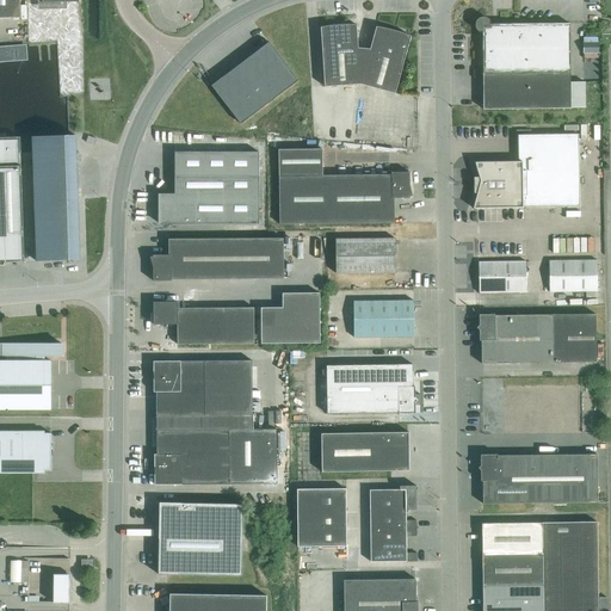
[(0,0),(0,18),(20,18),(19,0),(0,0)]
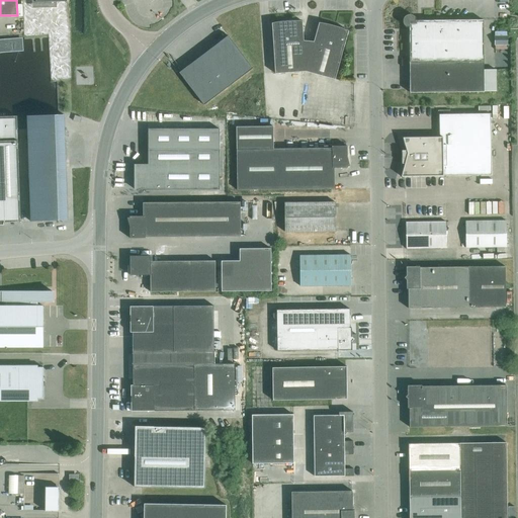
[(484,70),(483,20),(415,20),(415,17),(414,16),(413,15),(412,15),(410,14),(409,14),(407,15),(406,16),(405,17),(404,18),(403,20),(403,21),(403,23),(404,24),(405,26),(406,27),(409,27),(410,93),(484,92),(484,91),(496,91),(496,70),(484,70)]
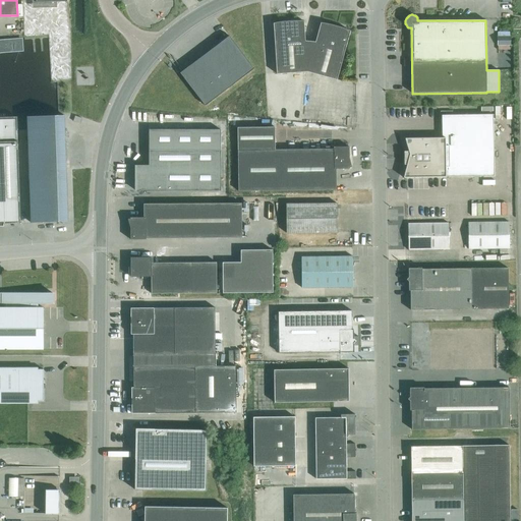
[(309,51),(310,42),(305,41),(303,21),(301,24),(276,26),(274,23),(273,23),(277,74),(297,72),(295,52),(309,51)]
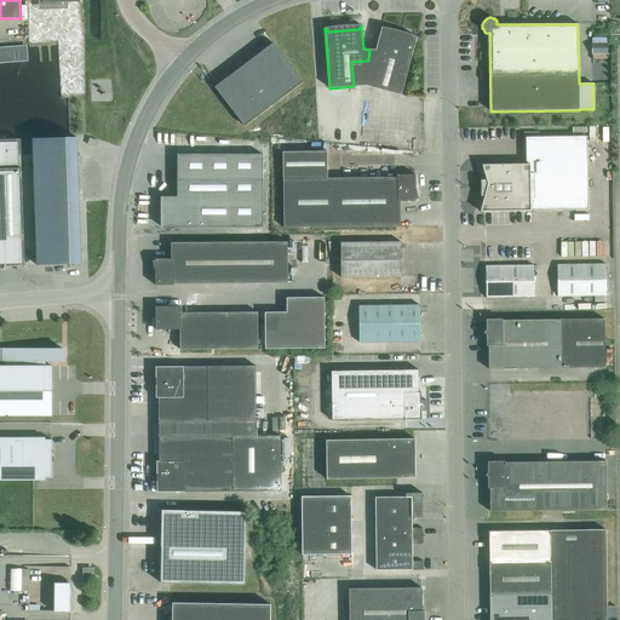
[(401,96),(417,36),(415,36),(413,40),(383,32),(382,28),(375,50),(369,50),(368,61),(351,62),(354,86),(366,86),(401,96)]
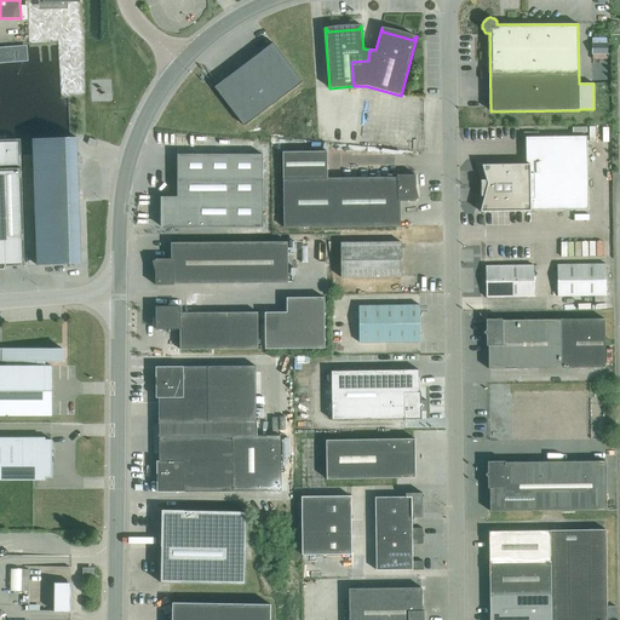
[(287,62),(273,42),(244,64),(273,104),(302,82),(287,62)]
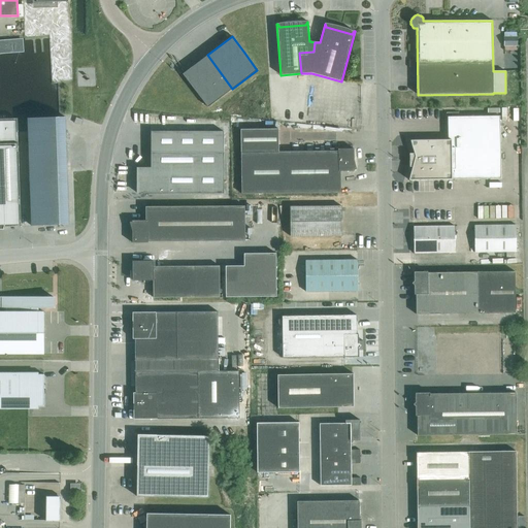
[(518,36),(504,36),(504,45),(518,45),(518,36)]
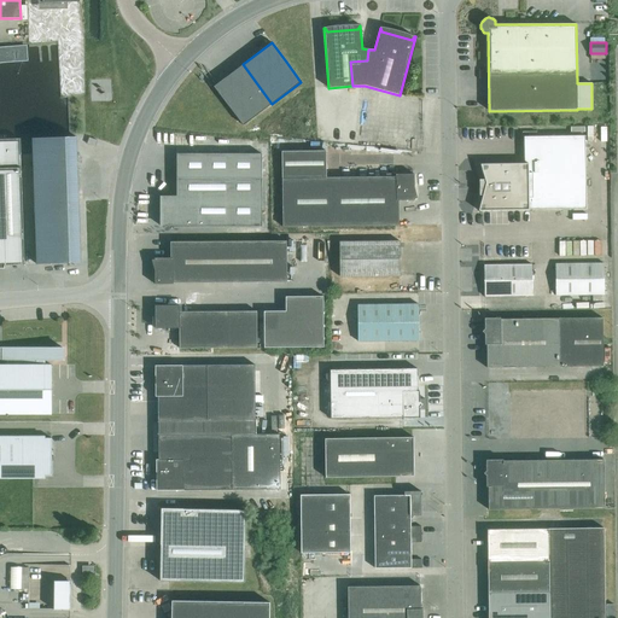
[(272,104),(243,64),(214,87),(228,106),(243,126),(272,104)]
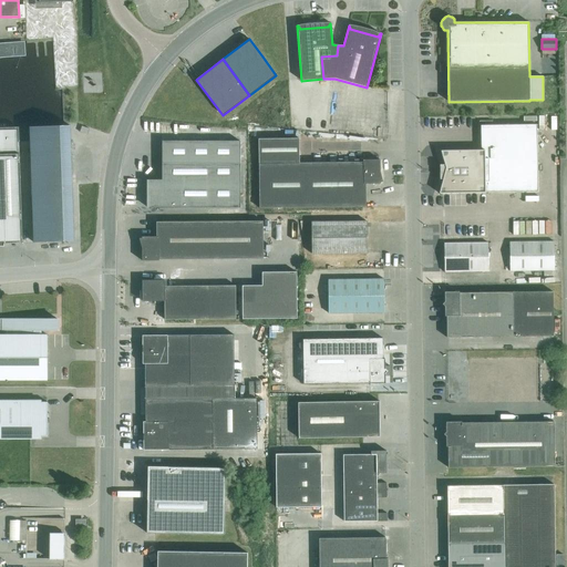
[(536,124),(535,124),(535,116),(502,116),(502,125),(481,125),(481,150),(441,151),(445,167),(439,194),(537,192),(536,124)]
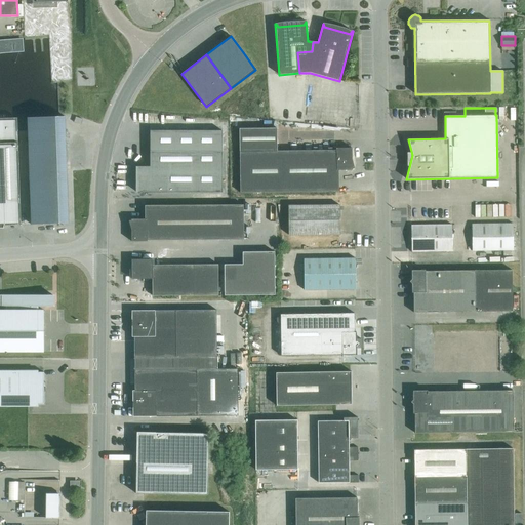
[(68,223),(65,116),(27,118),(31,225),(68,223)]
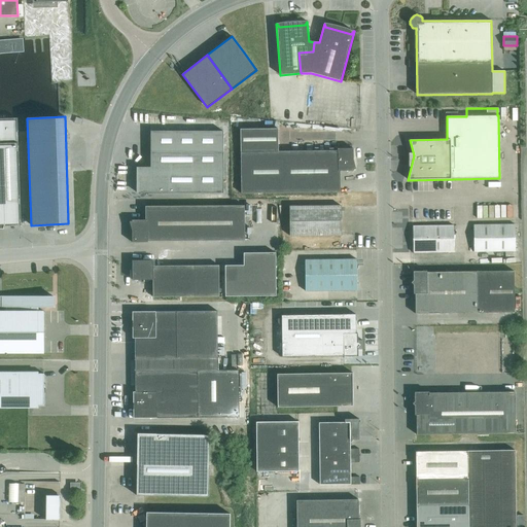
[(21,225),(18,130),(18,118),(0,118),(0,229),(4,229),(4,226),(21,225)]
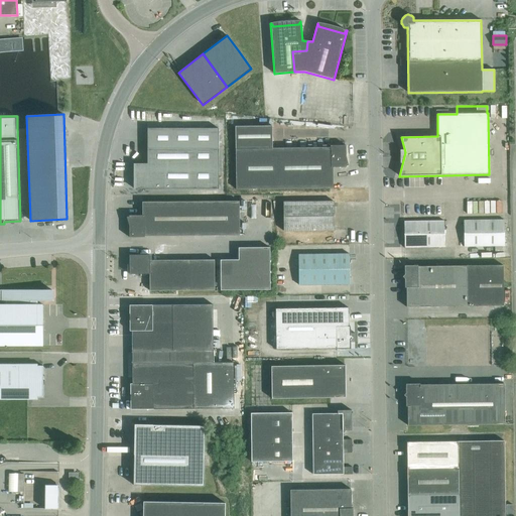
[(349,166),(346,157),(346,146),(331,146),(331,147),(272,148),(272,126),(235,126),(236,189),(333,187),(333,167),(342,167),(349,166)]
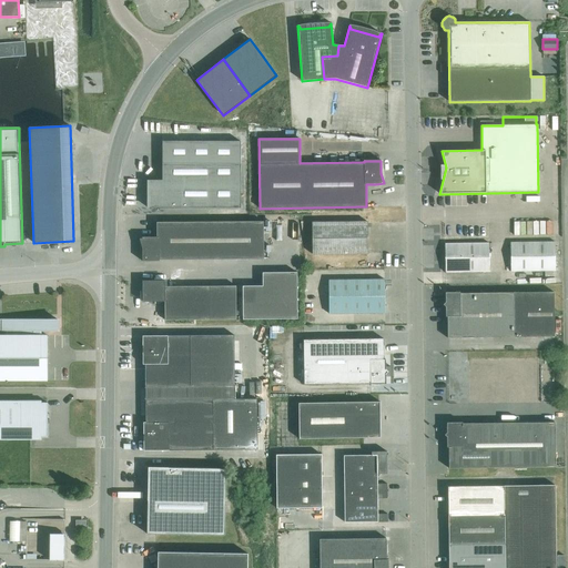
[(240,209),(240,163),(240,141),(162,141),(162,163),(162,180),(149,180),(149,209),(240,209)]
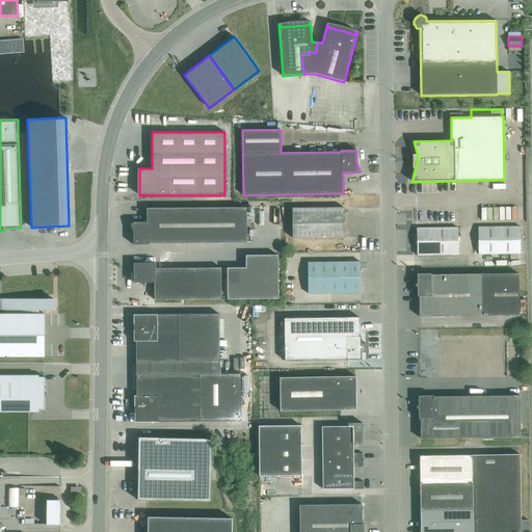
[(246,208),(147,208),(147,222),(137,222),(130,223),(133,234),(133,244),(149,244),(149,243),(246,243),(246,208)]
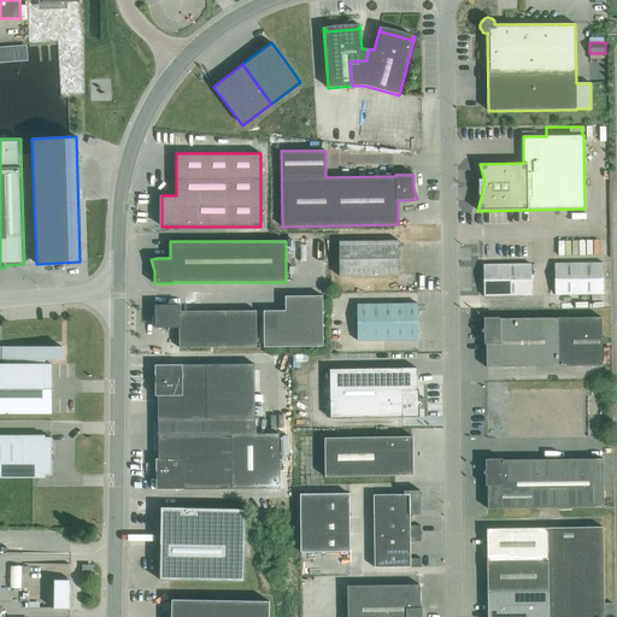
[(400,275),(399,241),(339,242),(339,276),(400,275)]
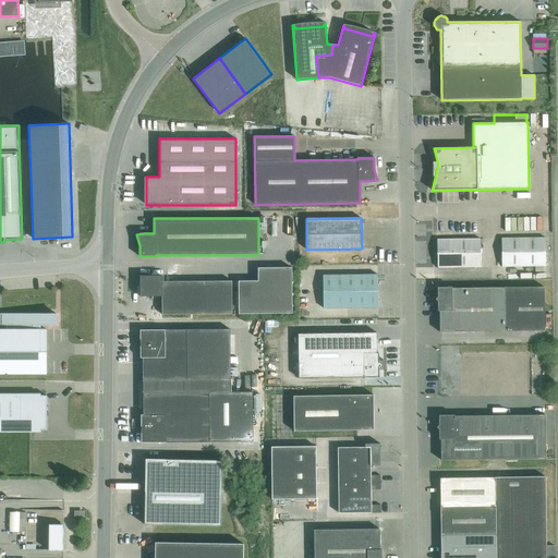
[(501,239),(501,267),(545,266),(545,238),(501,239)]
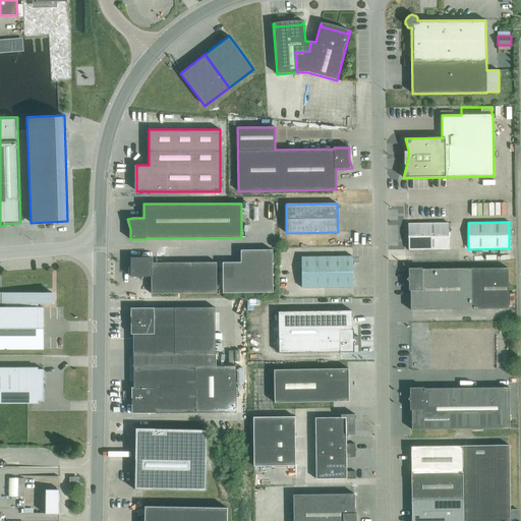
[(449,249),(449,223),(408,224),(408,250),(449,249)]
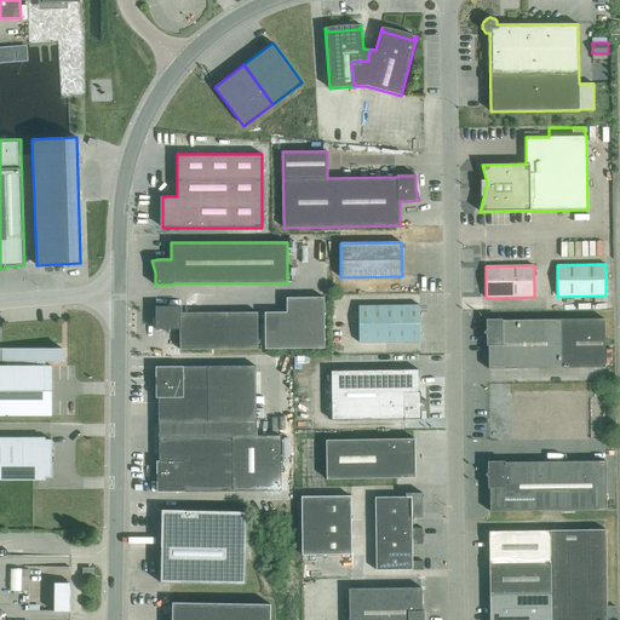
[(326,348),(325,297),(287,298),(287,313),(265,313),(267,349),(326,348)]
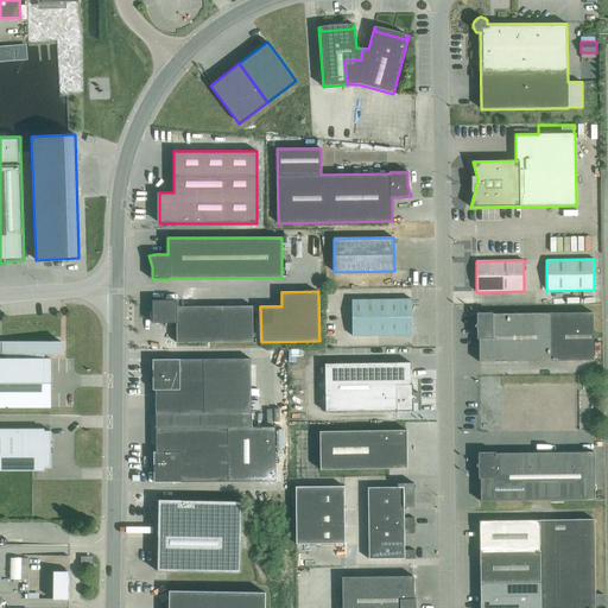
[(411,299),(352,301),(353,336),(412,335),(411,299)]
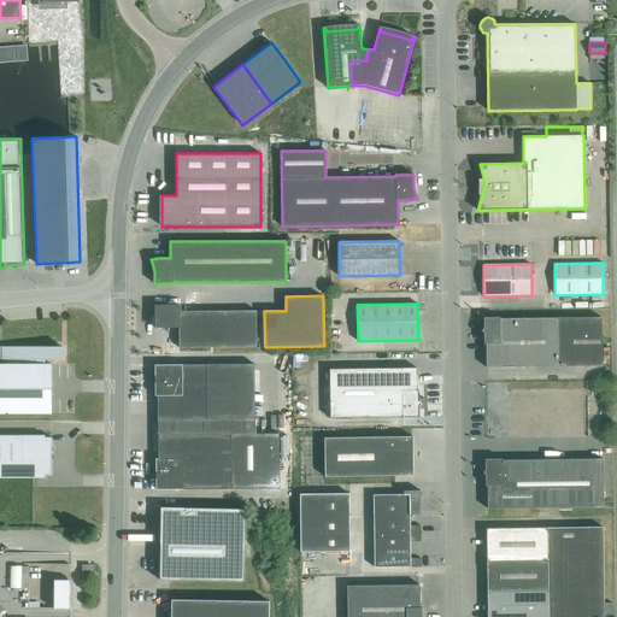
[(256,311),(178,311),(178,305),(154,305),(154,328),(178,328),(178,347),(257,347),(256,311)]
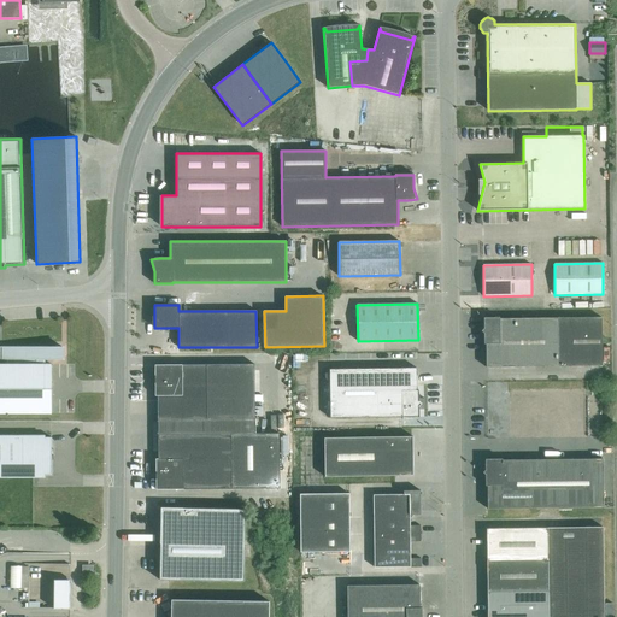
[(601,317),(500,318),(500,317),(483,318),(483,328),(481,331),(485,334),(485,345),(486,345),(486,368),(603,366),(601,317)]
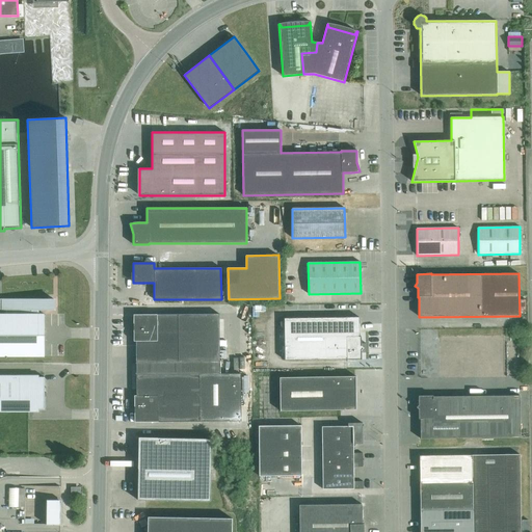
[(0,356),(44,356),(44,314),(38,314),(38,311),(48,311),(48,310),(53,310),(53,299),(48,299),(0,298),(0,310),(6,310),(6,314),(0,314),(0,356)]
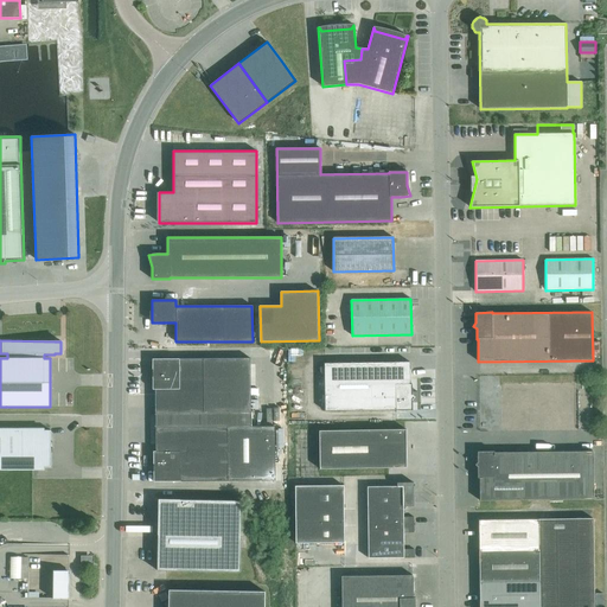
[(251,358),(203,358),(152,359),(153,389),(155,389),(155,413),(251,413),(251,358)]
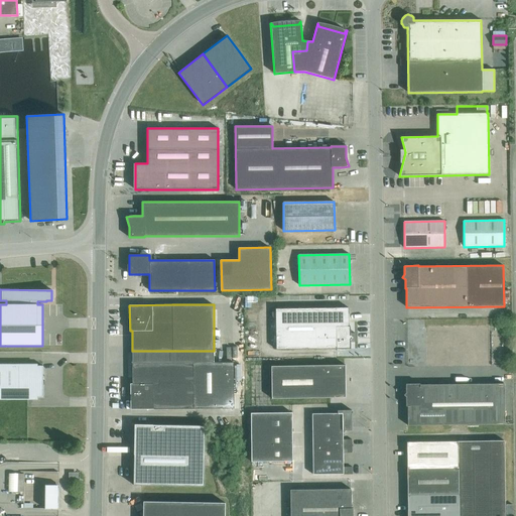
[(350,336),(350,327),(349,327),(349,307),(275,308),(276,350),(337,349),(351,349),(350,340),(352,338),(350,336)]
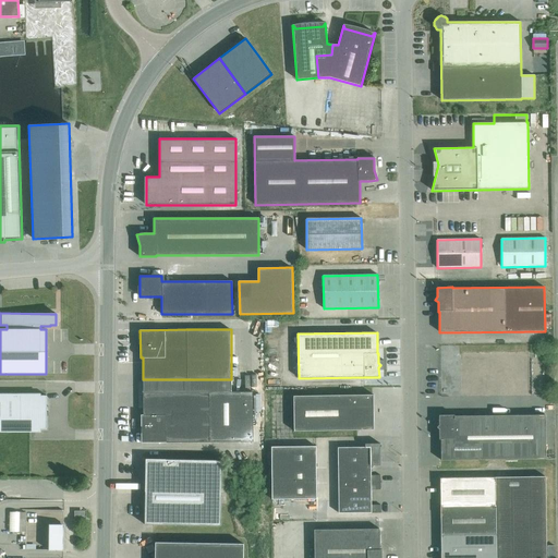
[(141,415),(141,443),(209,443),(252,441),(252,392),(231,392),(231,379),(143,379),(143,393),(143,415),(141,415)]
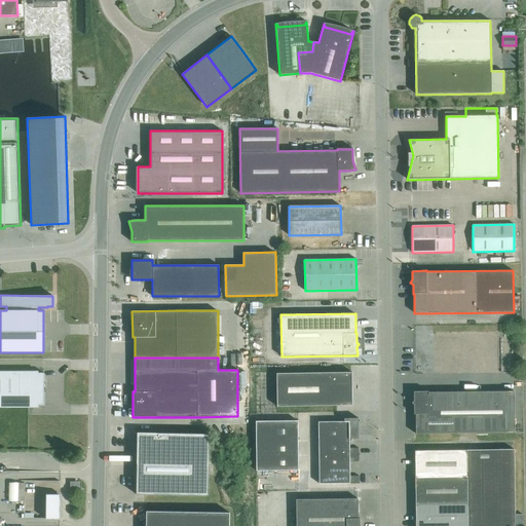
[(42,388),(44,388),(44,373),(0,372),(0,405),(29,405),(29,403),(42,403),(42,388)]
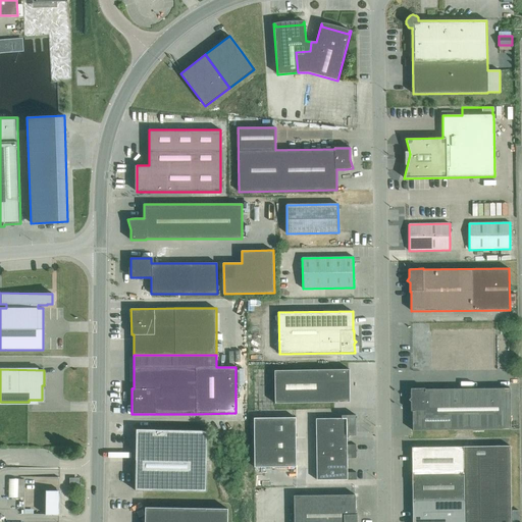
[(350,402),(349,369),(274,370),(274,404),(350,402)]
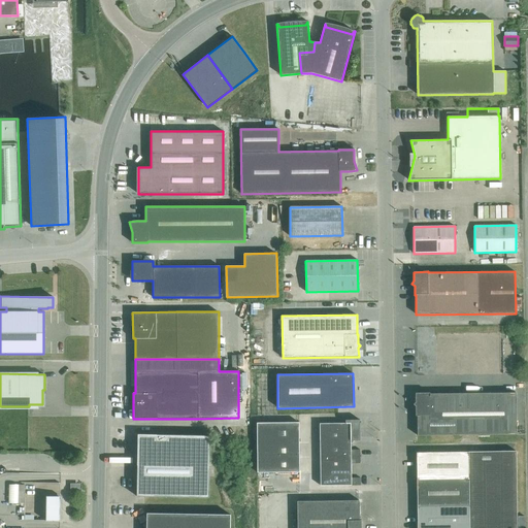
[(517,434),(516,393),(430,394),(430,393),(416,393),(416,402),(414,404),(416,406),(416,416),(417,416),(417,435),(517,434)]
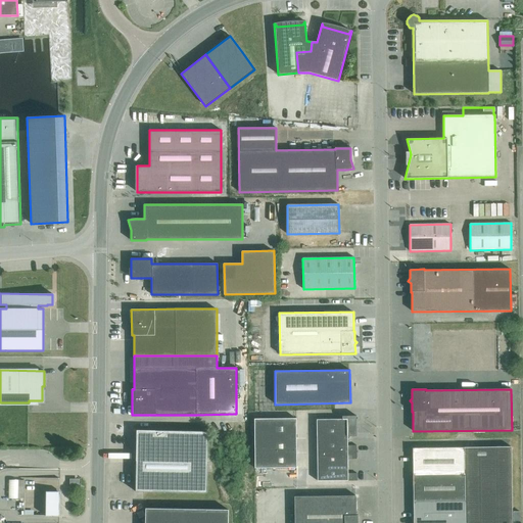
[(342,416),(342,419),(317,420),(317,439),(347,438),(348,438),(350,436),(357,436),(357,416),(342,416)]
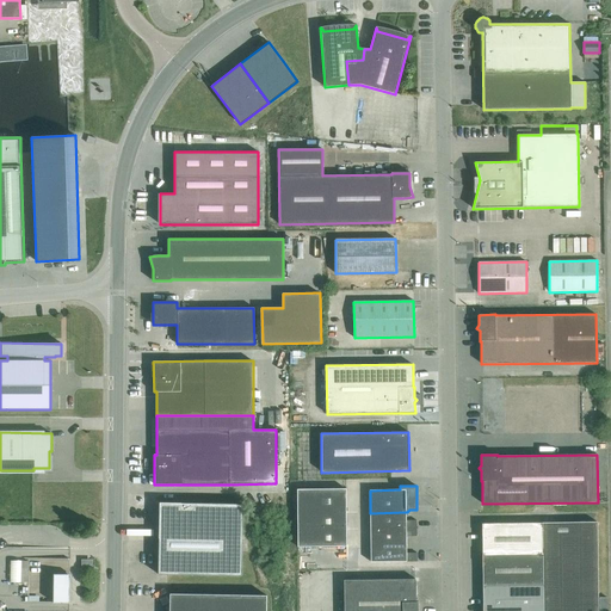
[(297,489),(297,513),(346,513),(346,489),(297,489)]
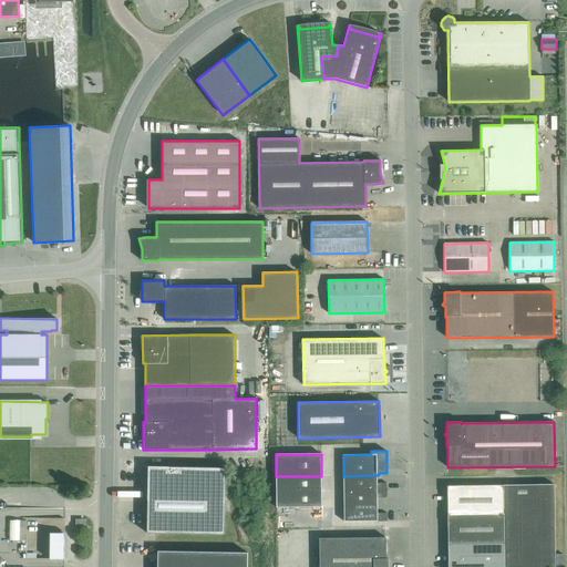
[(225,468),(147,466),(146,533),(224,534),(225,468)]
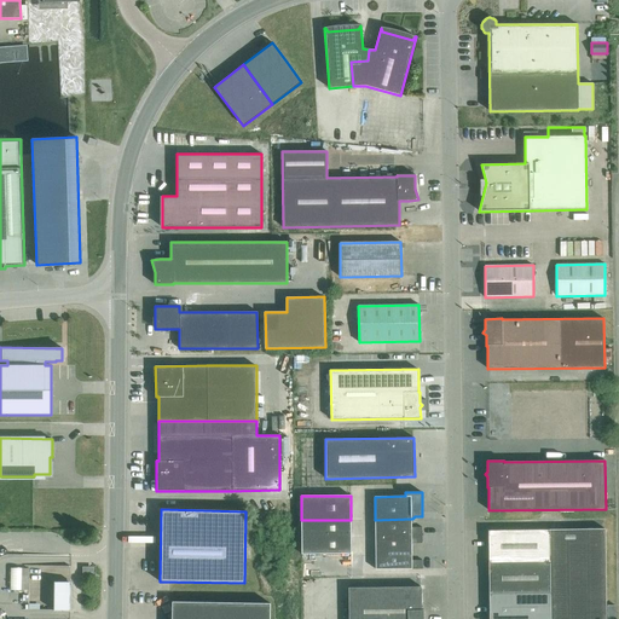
[(422,536),(422,527),(411,527),(411,519),(375,520),(375,536),(422,536)]
